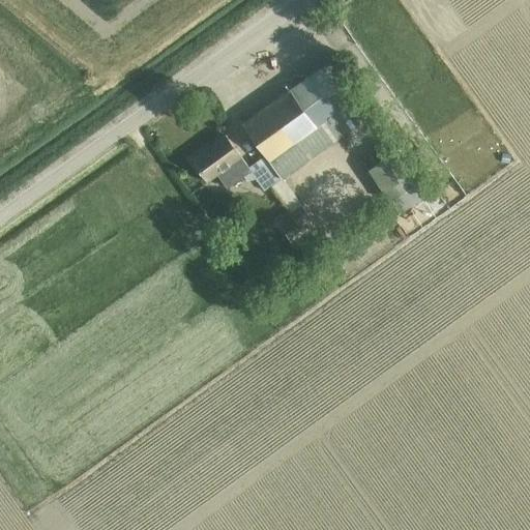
[(254,175),(263,188),(300,162),(289,146),(346,106),(319,68),(242,123),(265,155),(248,167),(226,136),(192,158),(206,179),(216,172),(226,185),(241,174),(244,178),(254,175)]
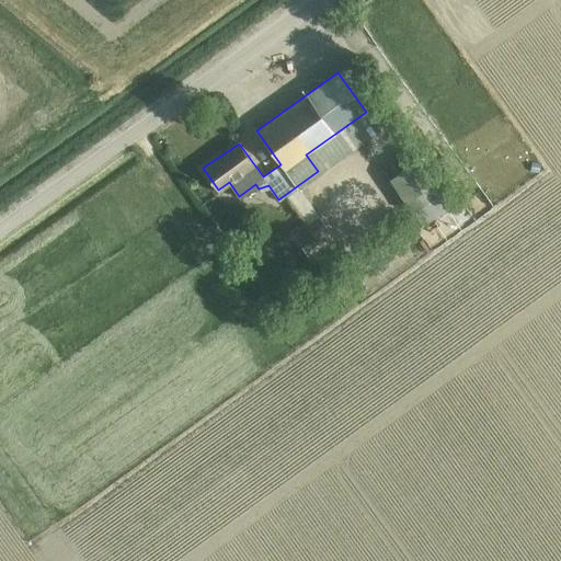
[(382,146),(396,136),(387,124),(373,134),(382,146)]
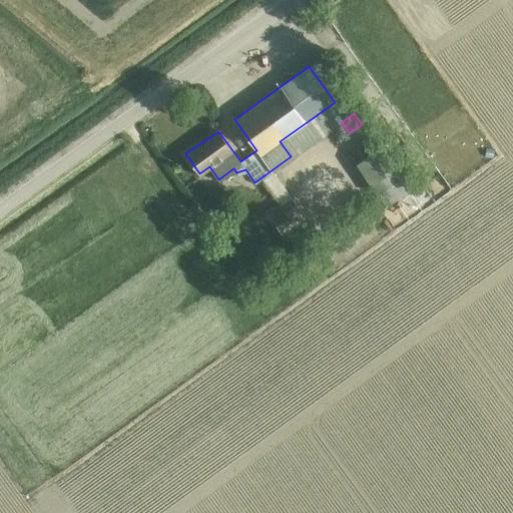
[(356,163),(378,195),(407,174),(401,164),(406,161),(390,140),(389,141),(376,125),(372,135),(380,147),(356,163)]
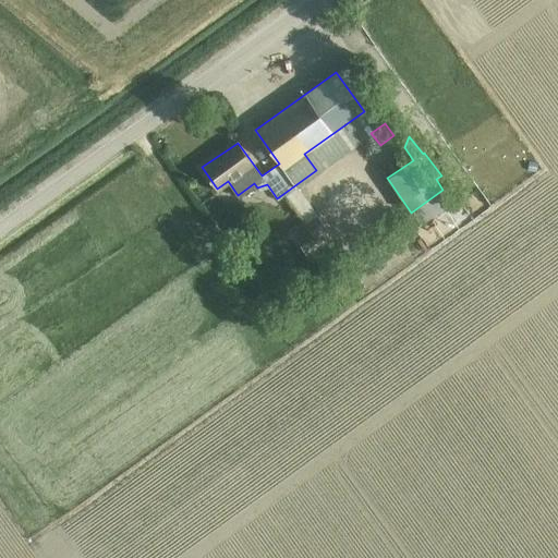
[(529,162),(528,172),(536,173),(537,164),(529,162)]
